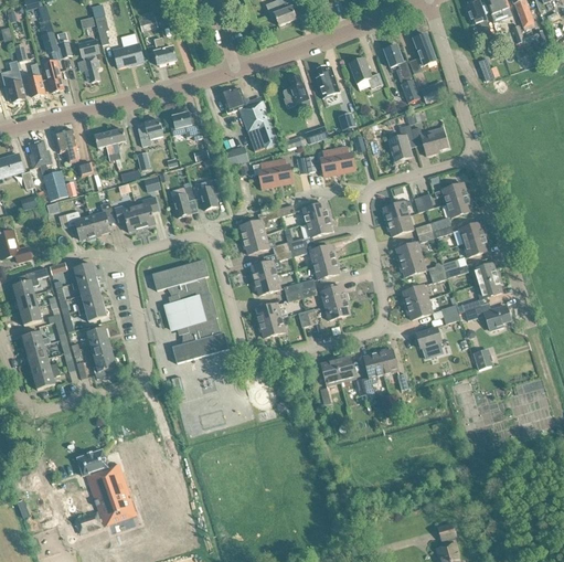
[(43,6),(42,0),(22,0),(25,10),(43,6)]
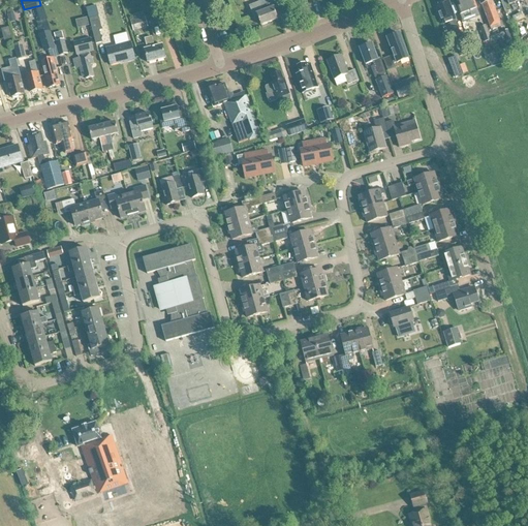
[(277,17),(273,5),(275,4),(273,0),(258,0),(248,4),(253,19),(257,18),(260,24),(277,17)]
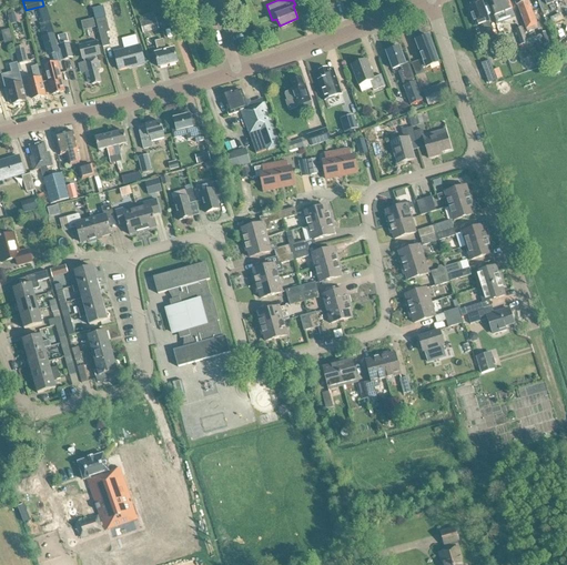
[(488,44),(496,42),(481,0),(478,0),(467,4),(474,23),(482,21),(484,29),(483,30),(488,44)]
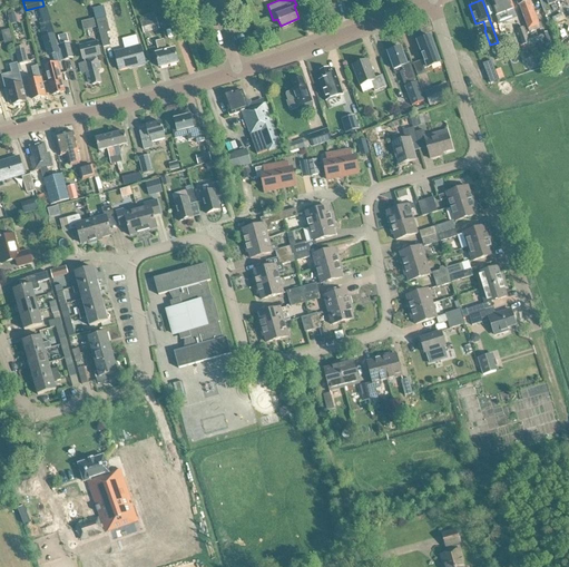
[(504,13),(506,16),(507,15),(511,23),(519,20),(511,0),(492,0),(494,6),(491,7),(496,17),(504,13)]
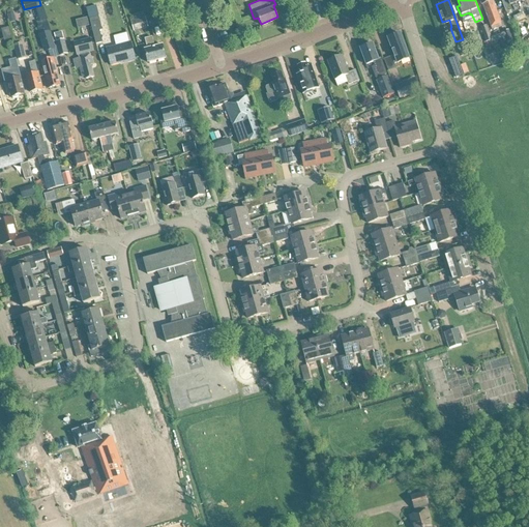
[(481,2),(490,25),(491,28),(500,24),(493,0),(479,0),(480,2),(481,2)]
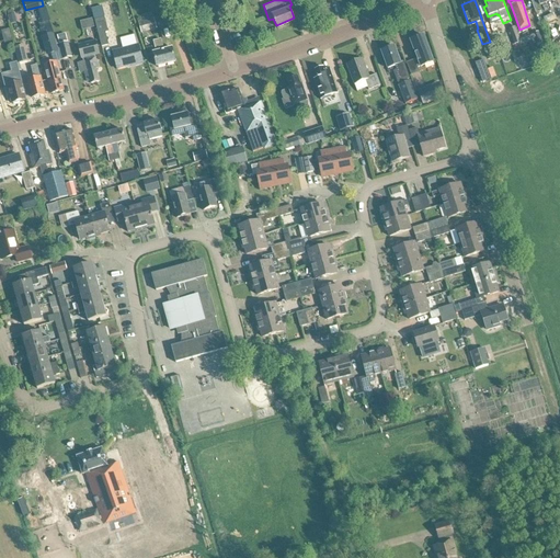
[(102,4),(92,7),(94,16),(101,44),(107,43),(105,30),(107,30),(104,14),(102,4)]
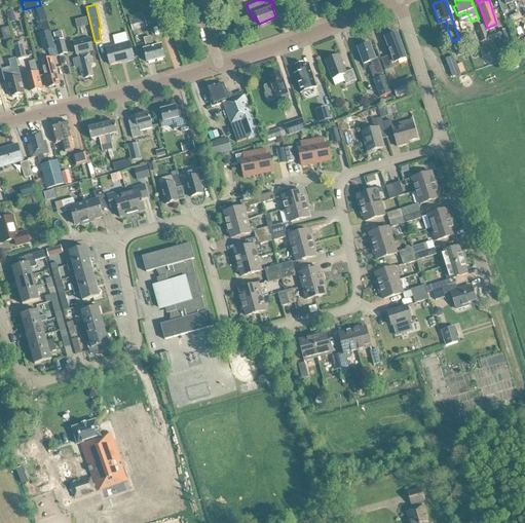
[(42,6),(35,8),(39,24),(37,24),(39,31),(37,32),(43,49),(54,46),(46,21),(42,6)]
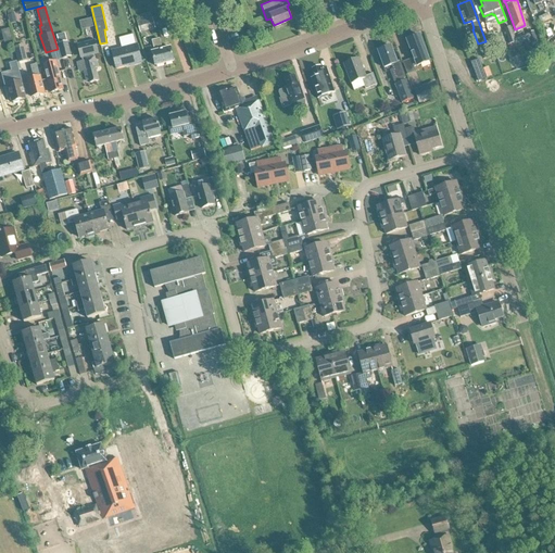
[(154,26),(151,15),(136,19),(139,30),(154,26)]
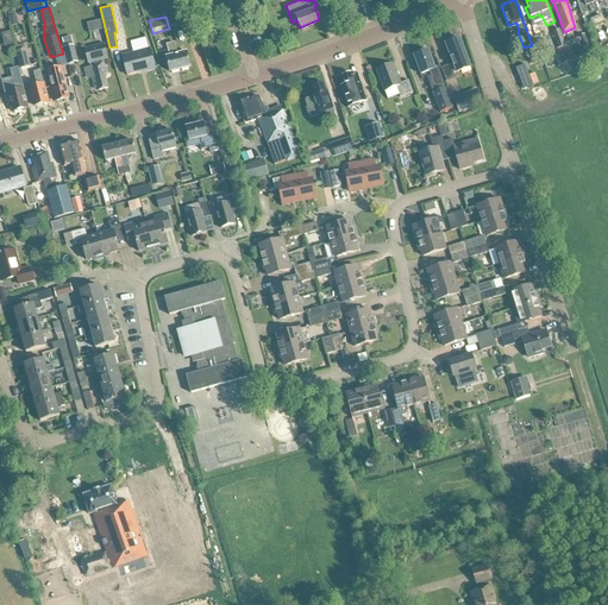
[(100,19),(87,21),(89,30),(89,31),(102,29),(100,19)]
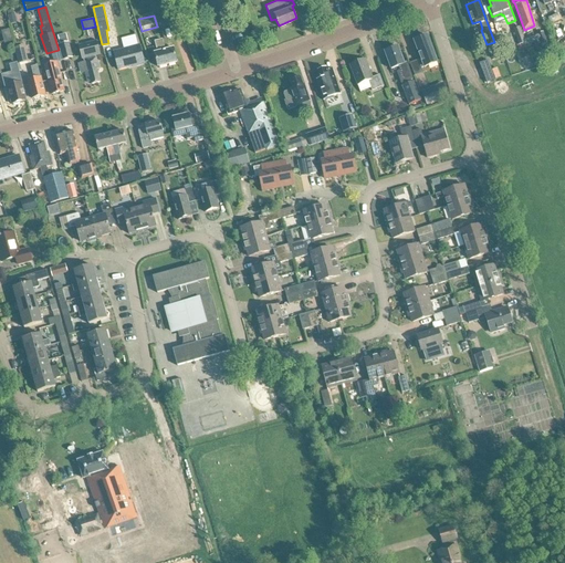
[(525,45),(518,24),(512,27),(515,37),(513,38),(518,49),(525,45)]
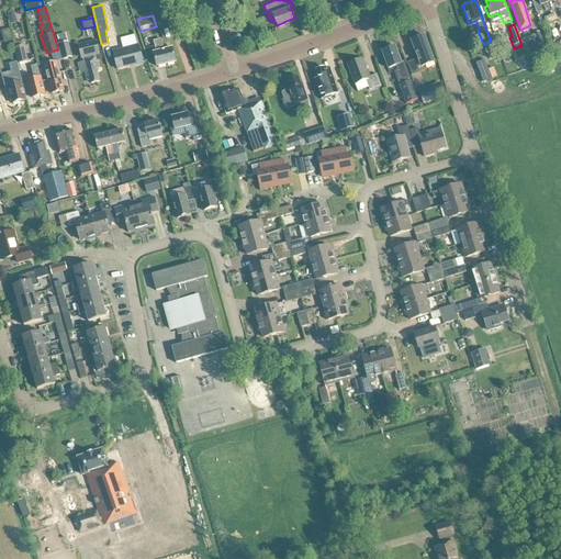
[(545,46),(538,29),(533,31),(539,48),(545,46)]
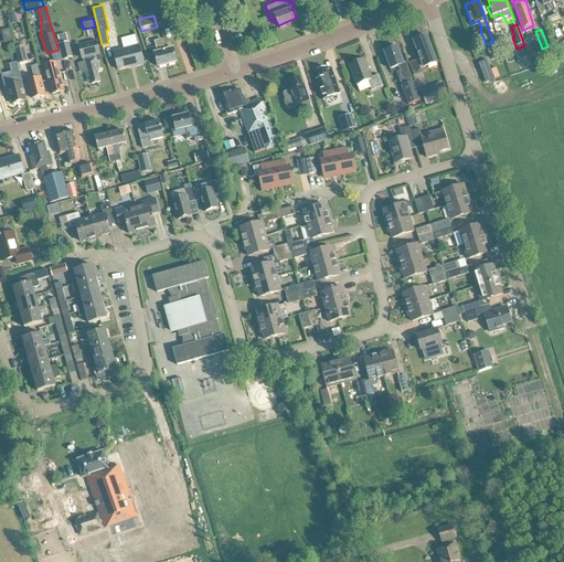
[(67,40),(65,32),(57,34),(60,42),(67,40)]
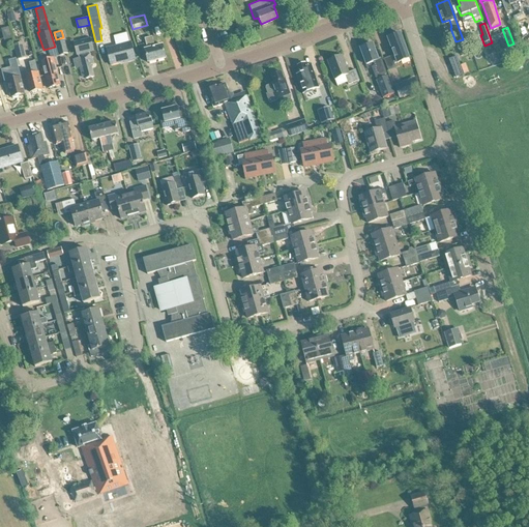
[(387,35),(393,52),(393,53),(391,54),(393,61),(395,61),(395,60),(407,55),(405,48),(399,31),(387,35)]
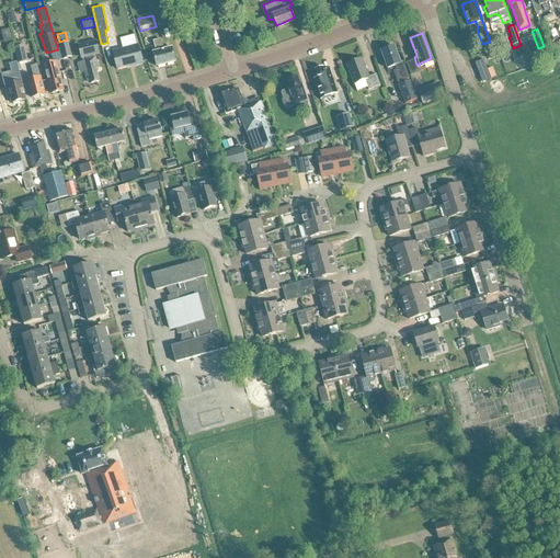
[(156,64),(174,59),(171,45),(162,47),(160,37),(152,38),(156,49),(152,50),(156,64)]
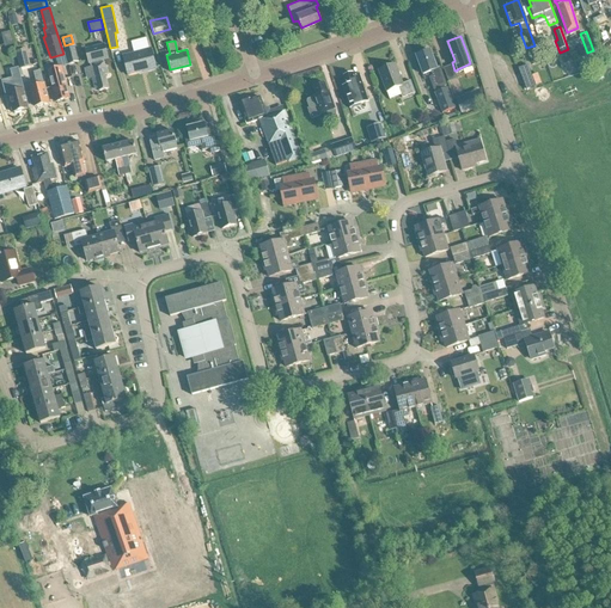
[(107,72),(104,60),(104,61),(103,57),(108,56),(104,42),(84,47),(87,61),(90,61),(91,63),(89,65),(89,66),(86,66),(85,68),(87,74),(89,75),(91,75),(95,86),(97,85),(98,87),(108,85),(104,73),(107,72)]
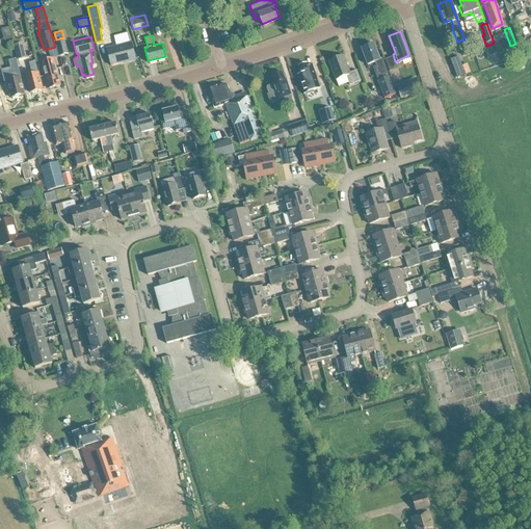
[(59,54),(67,52),(63,37),(56,40),(55,40),(59,54)]
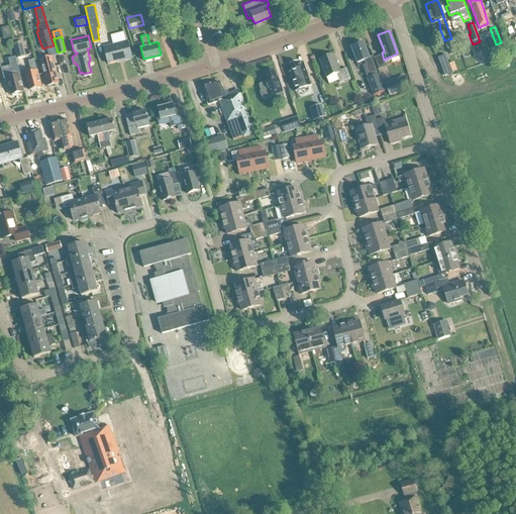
[(20,39),(13,41),(16,56),(24,54),(20,39)]
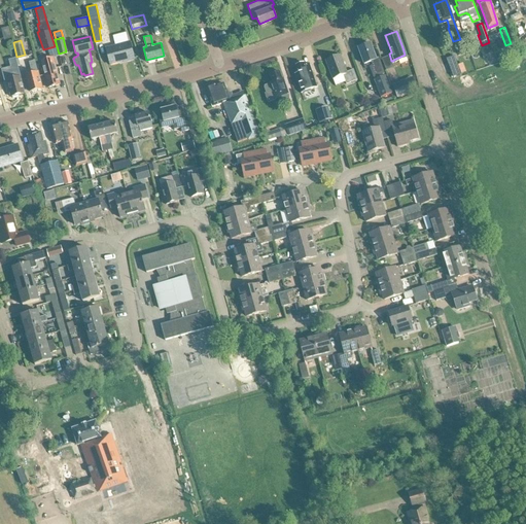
[(126,59),(134,57),(129,40),(105,46),(109,63),(126,58),(126,59)]
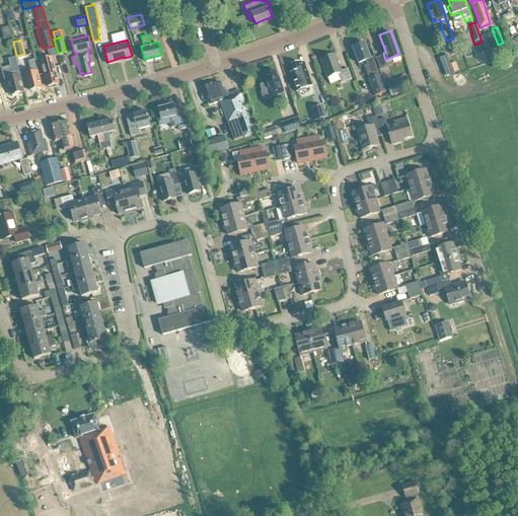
[(365,59),(366,63),(363,64),(367,75),(378,71),(372,55),(370,56),(364,41),(352,46),(358,61),(365,59)]
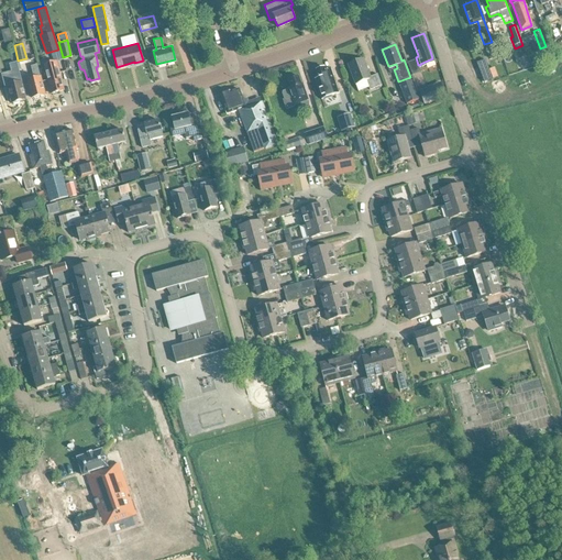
[(346,63),(354,83),(357,89),(367,85),(368,88),(381,84),(376,73),(370,75),(362,56),(346,63)]
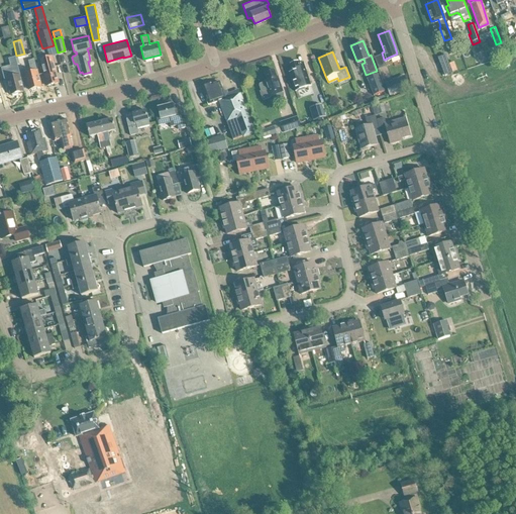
[(445,53),(437,56),(438,61),(443,73),(451,70),(447,58),(445,53)]
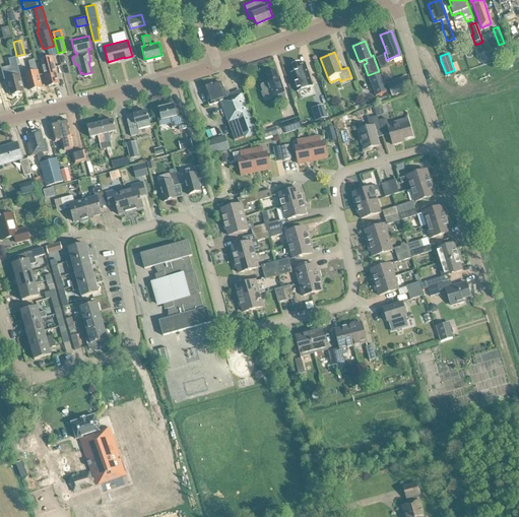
[(52,56),(47,58),(41,59),(47,84),(58,81),(56,73),(57,73),(52,56)]
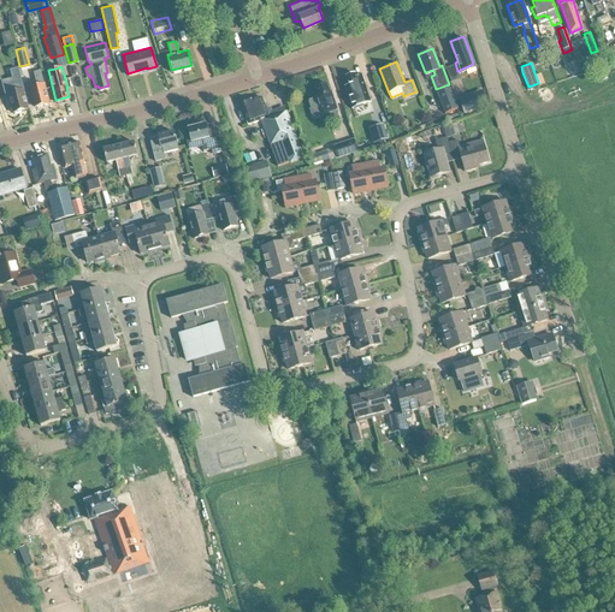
[(29,85),(34,105),(35,105),(37,105),(41,104),(42,102),(48,101),(40,69),(33,70),(36,83),(29,85)]
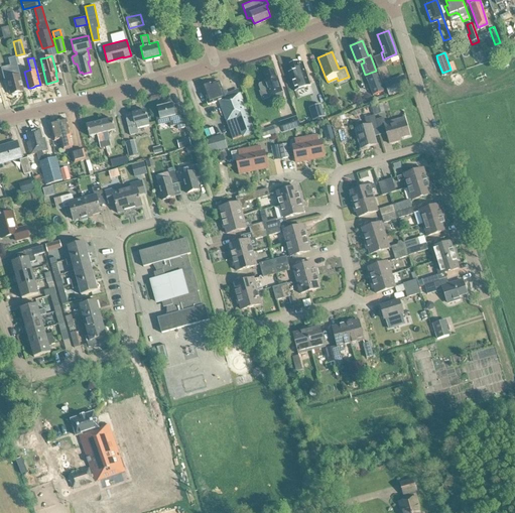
[(388,73),(385,63),(383,60),(382,60),(381,57),(375,60),(381,76),(388,73)]
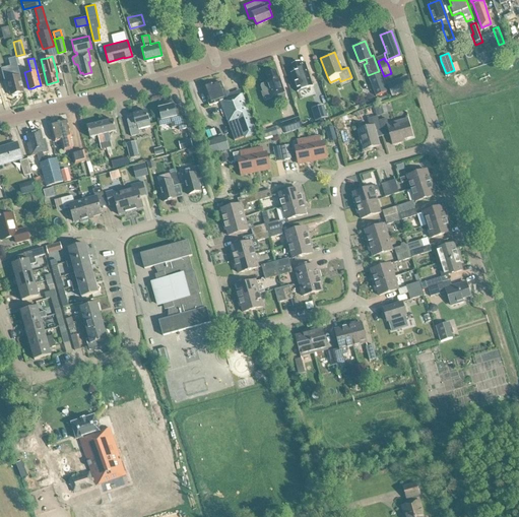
[(305,87),(308,86),(308,84),(312,83),(304,61),(300,62),(299,60),(290,63),(294,70),(289,71),(296,90),(305,87)]
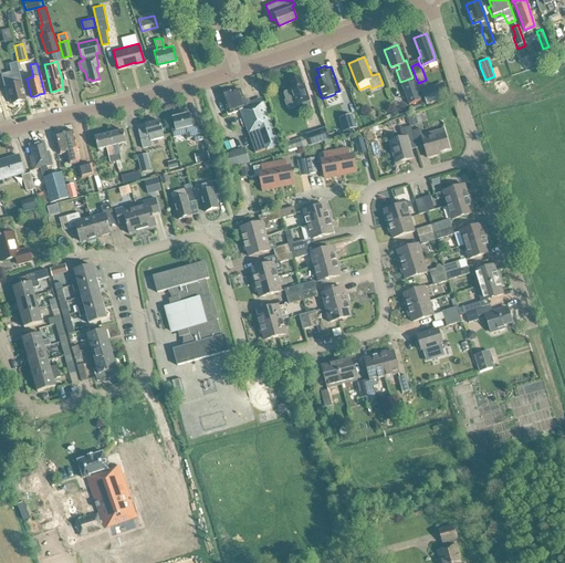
[(18,100),(24,97),(22,89),(23,89),(18,66),(11,69),(14,82),(7,83),(11,101),(12,101),(12,102),(19,101),(18,100)]
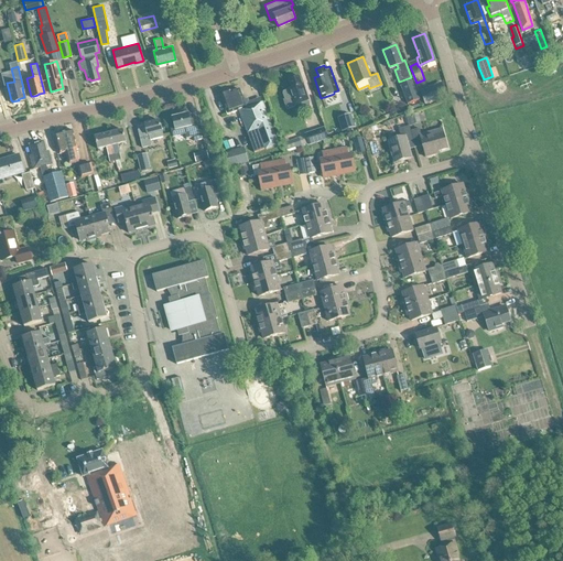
[(283,90),(282,92),(284,98),(283,98),(287,106),(300,101),(302,108),(309,105),(307,99),(307,98),(302,82),(301,82),(299,74),(288,78),(291,86),(287,87),(288,88),(283,90)]
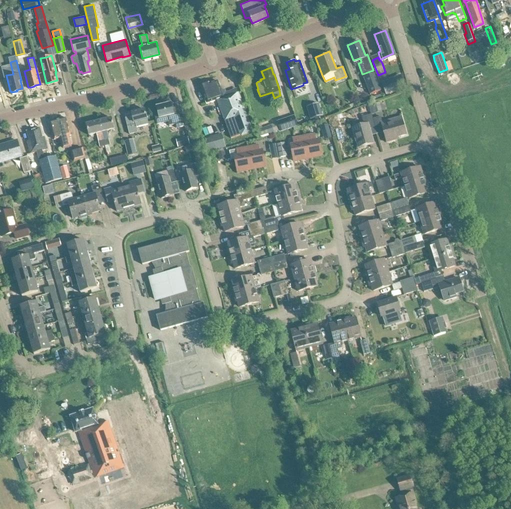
[(380,88),(373,71),(362,75),(369,93),(370,92),(372,96),(378,93),(377,89),(380,88)]
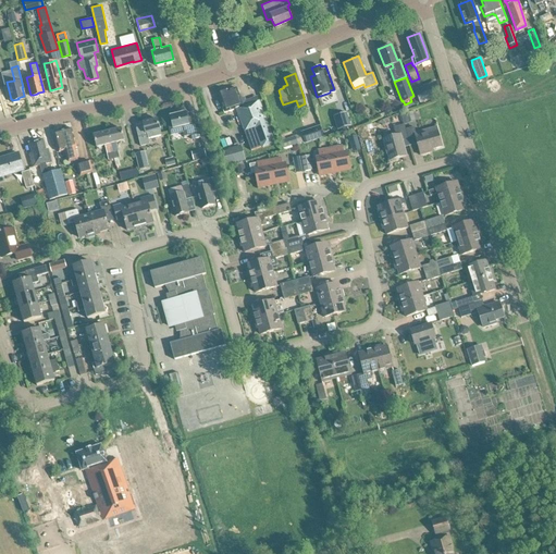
[(420,101),(440,94),(435,82),(416,88),(420,101)]
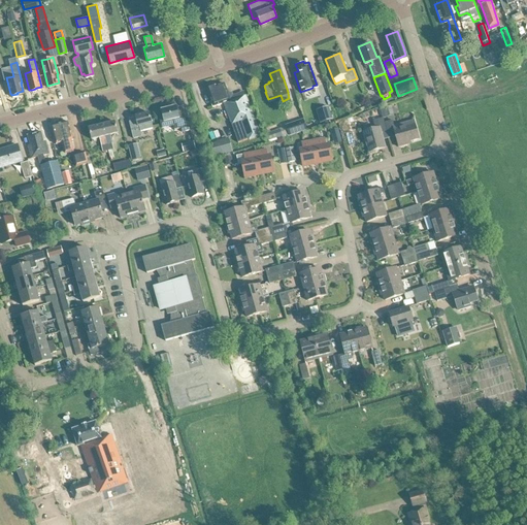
[(259,133),(245,93),(230,99),(224,81),(216,85),(216,84),(206,87),(209,94),(209,99),(211,105),(223,101),(236,141),(259,133)]
